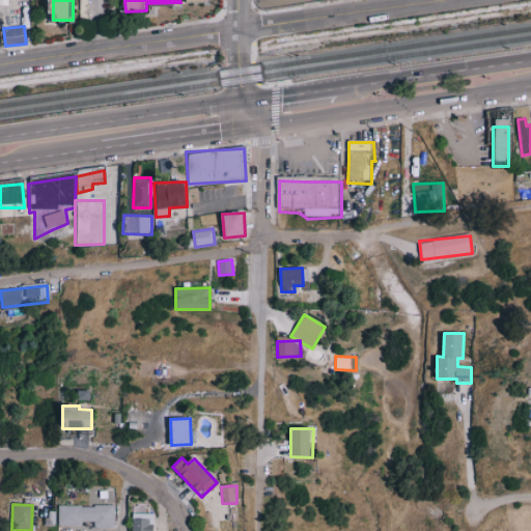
[(58,524),(94,524),(94,528),(114,528),(114,505),(58,506),(58,524)]
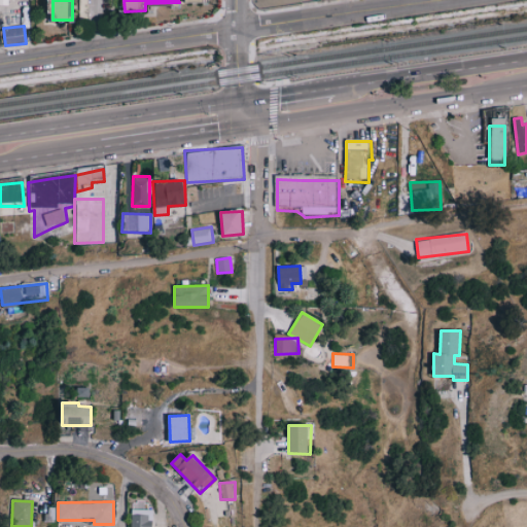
[(151,526),(153,510),(131,508),(130,526),(151,526)]
